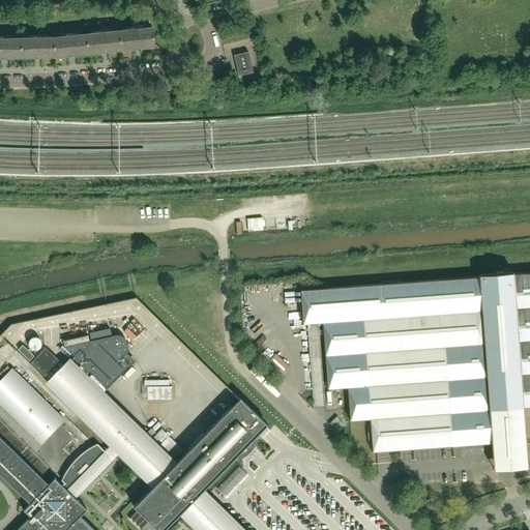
[(154,47),(152,28),(119,31),(120,50),(137,49),(154,47)]
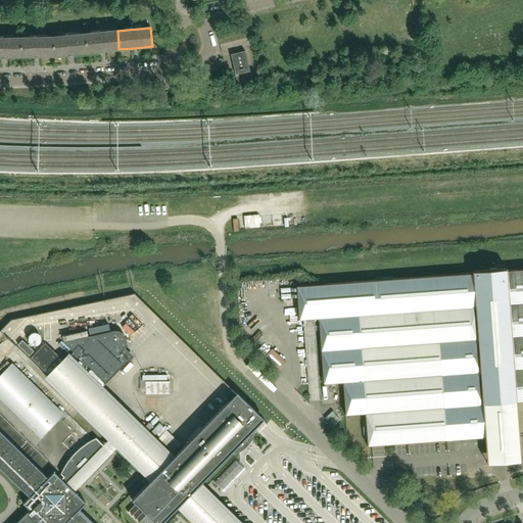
[(119,49),(117,31),(85,34),(86,52),(104,50),(119,49)]
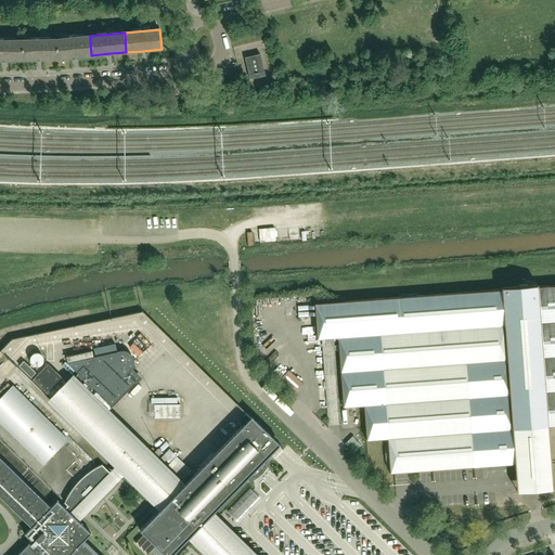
[(91,55),(90,36),(56,39),(56,59),(76,57),(91,55)]
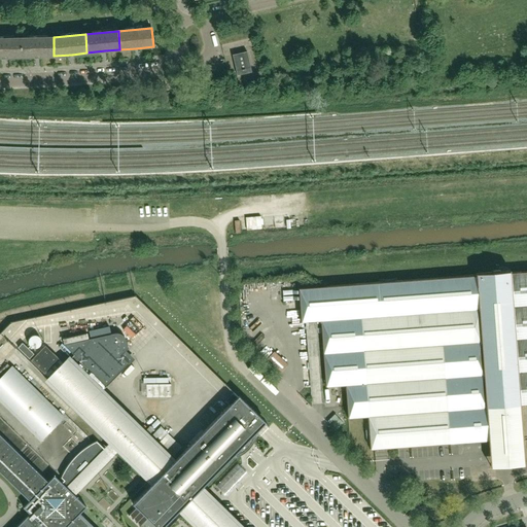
[(54,56),(54,37),(21,38),(21,57),(36,57),(54,56)]
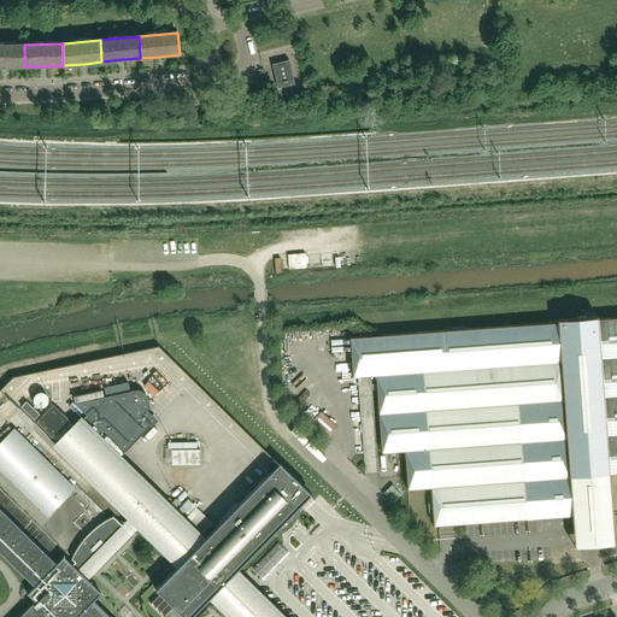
[(24,66),(24,45),(0,45),(0,66),(5,68),(24,66)]
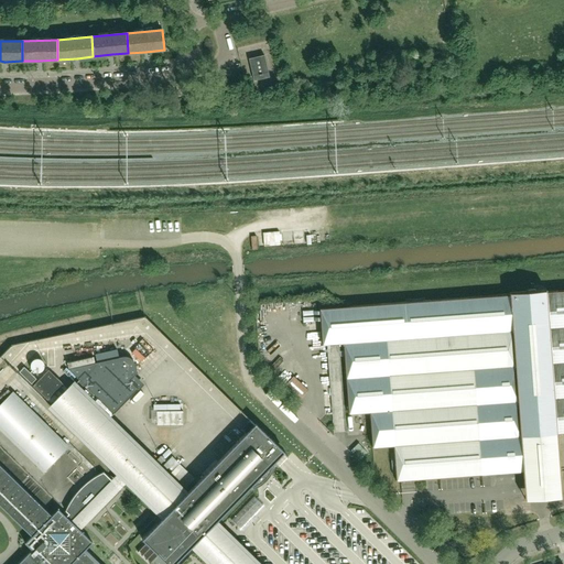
[(268,77),(263,56),(249,60),(253,79),(253,80),(268,77)]
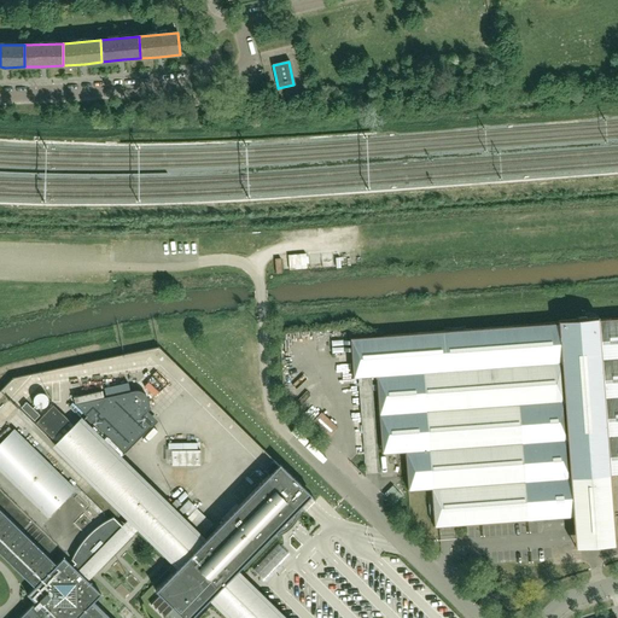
[(211,98),(210,89),(192,92),(193,101),(194,106),(213,103),(211,98)]
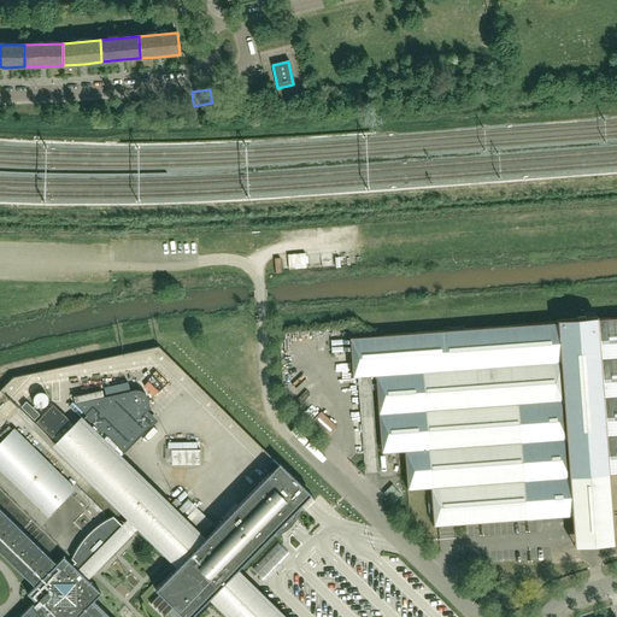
[(70,277),(57,278),(58,292),(71,292),(70,277)]
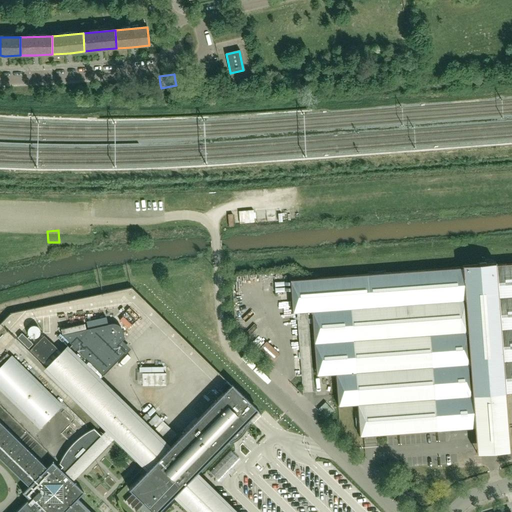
[(511,392),(511,264),(291,281),(293,313),(312,311),(317,375),(336,374),(338,406),(358,404),(360,436),(475,428),(477,453),(509,451),(504,393),(511,392)]
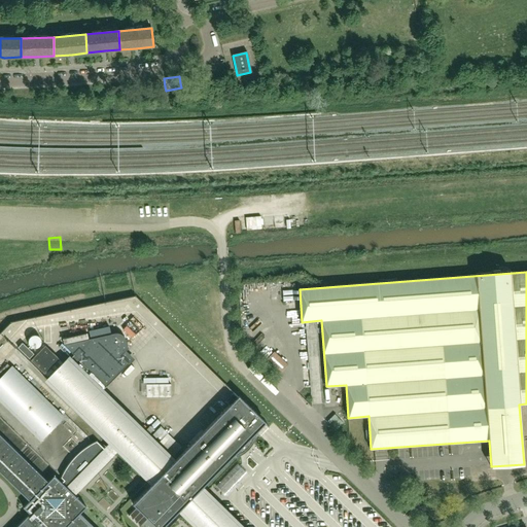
[(131,328),(139,338),(145,332),(137,323),(131,328)]
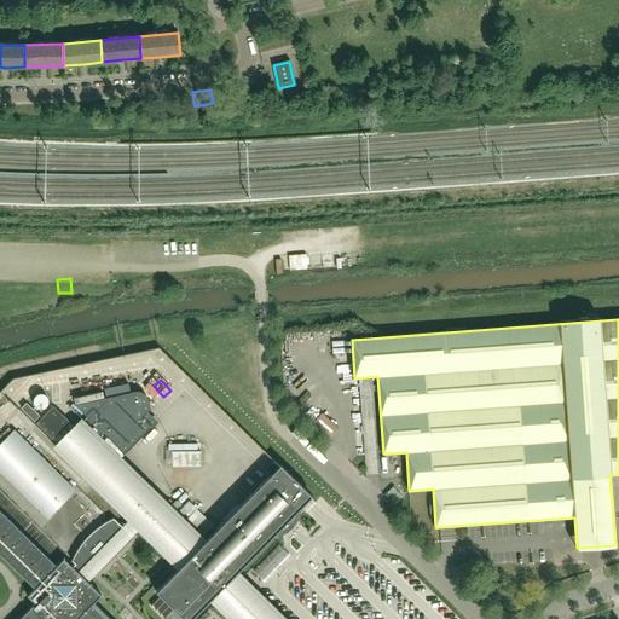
[(25,404),(24,382),(11,383),(12,405),(25,404)]
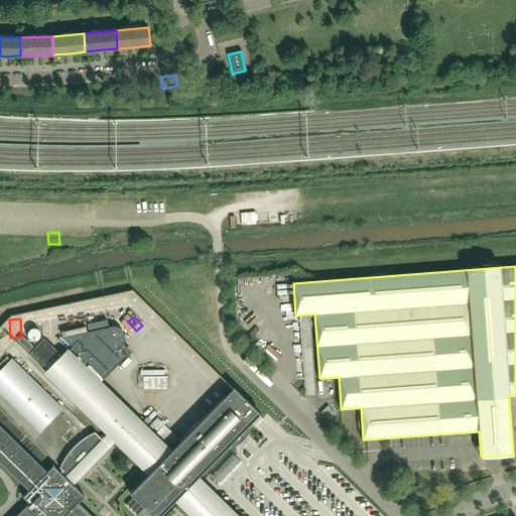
[(107,319),(88,324),(89,331),(104,329),(109,328),(107,319)]
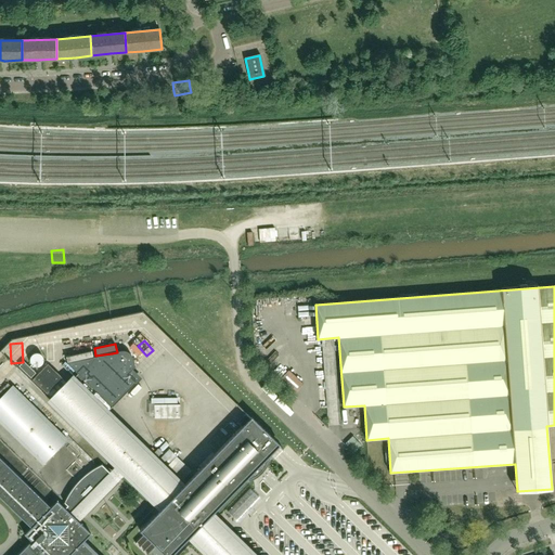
[(67,363),(112,407),(136,383),(137,384),(142,378),(132,370),(134,366),(133,359),(133,358),(132,358),(132,356),(131,356),(131,355),(130,353),(129,352),(128,352),(127,351),(126,351),(125,351),(123,351),(120,351),(117,352),(112,353),(95,356),(92,357),(91,351),(66,357),(67,363)]
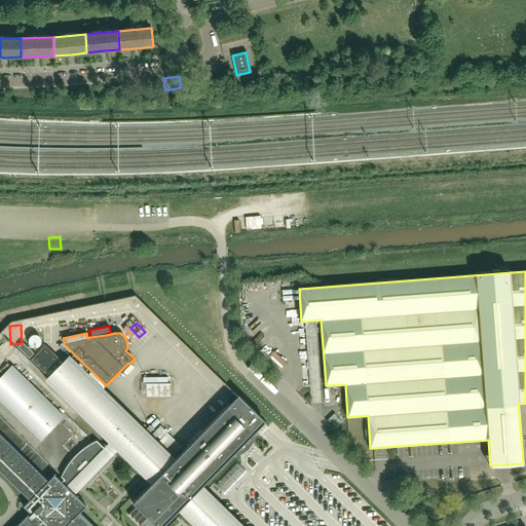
[(43,347),(37,336),(27,342),(33,352),(43,347)]
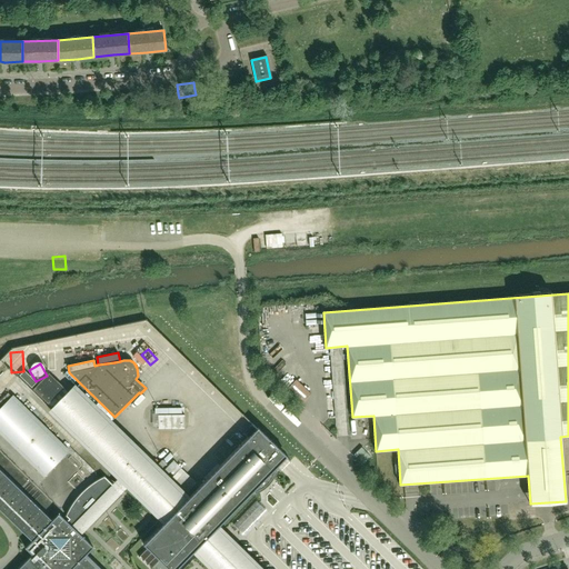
[(19,378),(31,390),(37,386),(25,373),(19,378)]
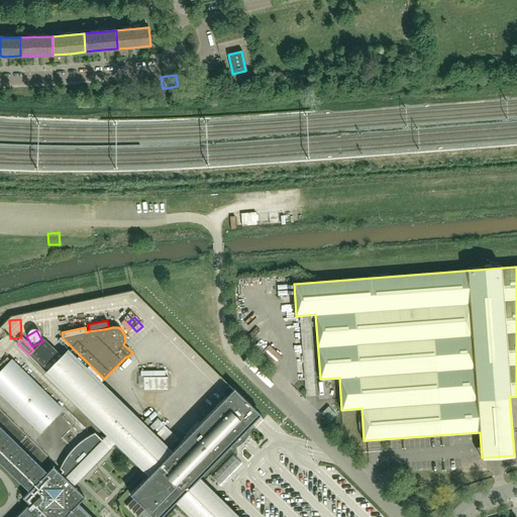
[(59,352),(44,339),(30,353),(43,368),(59,352)]
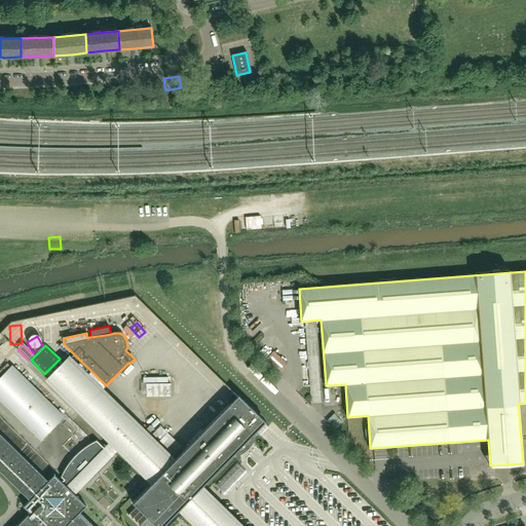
[(266,352),(262,357),(280,374),(284,370),(266,352)]
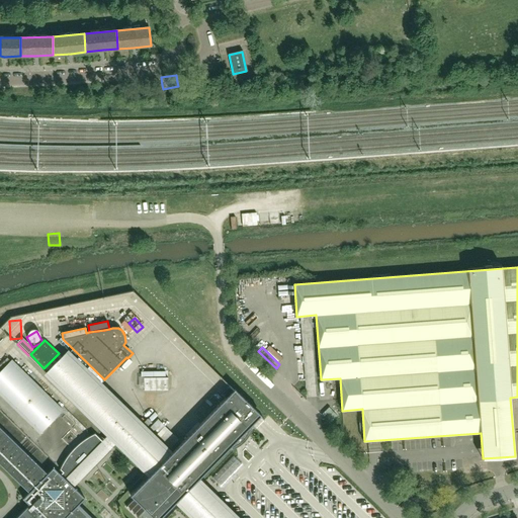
[(0,464),(29,493),(22,499),(29,506),(16,517),(235,517),(197,481),(231,446),(232,449),(233,449),(234,448),(235,448),(236,447),(237,447),(237,446),(238,446),(239,445),(240,445),(241,444),(242,443),(243,443),(243,442),(244,441),(245,440),(246,440),(246,439),(247,438),(248,437),(248,436),(249,435),(249,434),(250,434),(250,433),(250,432),(251,431),(251,430),(252,429),(248,428),(260,416),(261,415),(235,390),(171,454),(68,353),(48,374),(110,436),(103,442),(94,433),(93,434),(91,435),(89,436),(88,437),(86,438),(85,439),(83,440),(82,441),(80,442),(79,443),(77,445),(76,446),(75,447),(73,449),(72,450),(71,451),(70,453),(69,454),(67,456),(66,457),(65,459),(64,460),(63,462),(62,464),(62,465),(61,467),(60,469),(63,472),(60,475),(54,467),(47,475),(0,428),(0,464)]
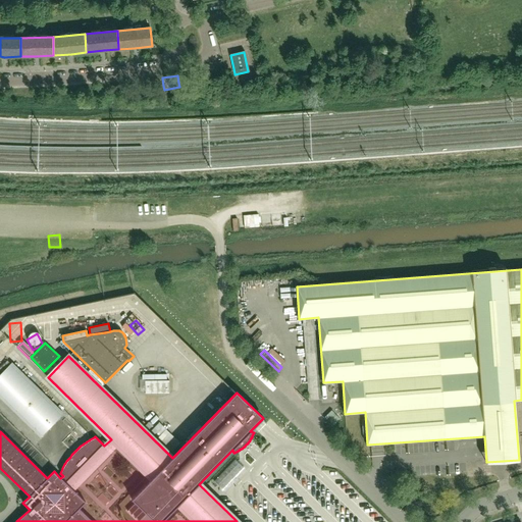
[(64,413),(12,362),(0,374),(0,398),(40,437),(64,413)]
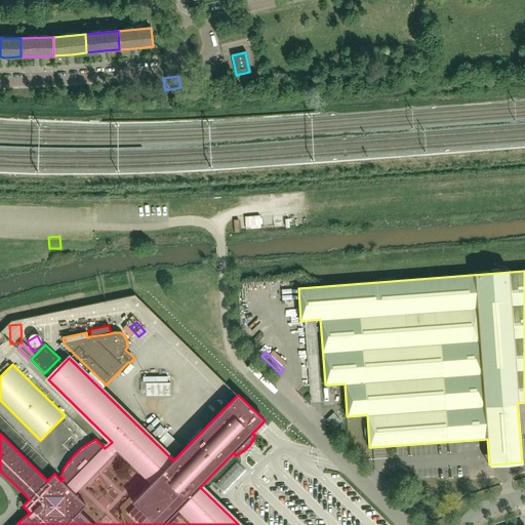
[(146,396),(170,396),(170,382),(146,382),(146,396)]
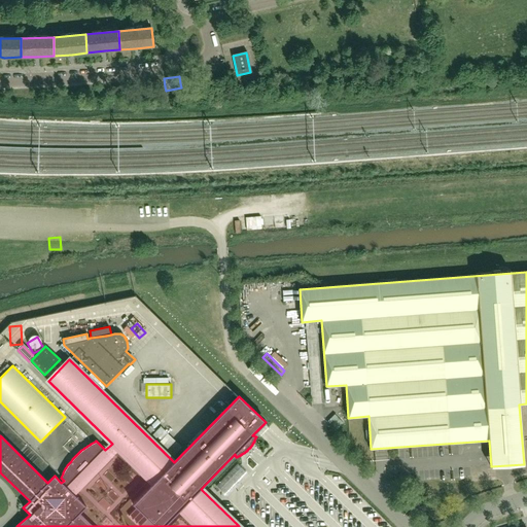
[(238,465),(217,487),(225,495),(246,473),(238,465)]
